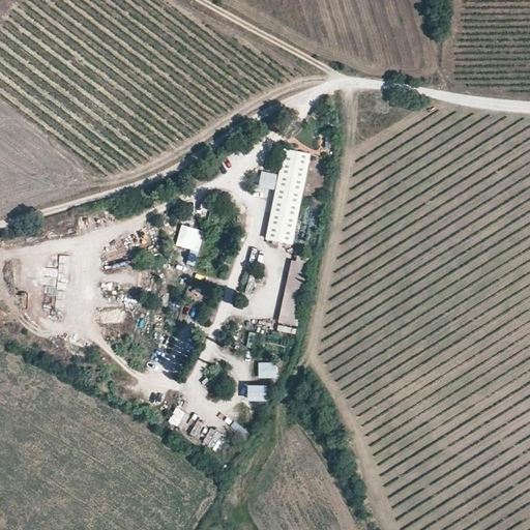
[(272,204),(298,208),(308,155),(284,151),(272,204)]
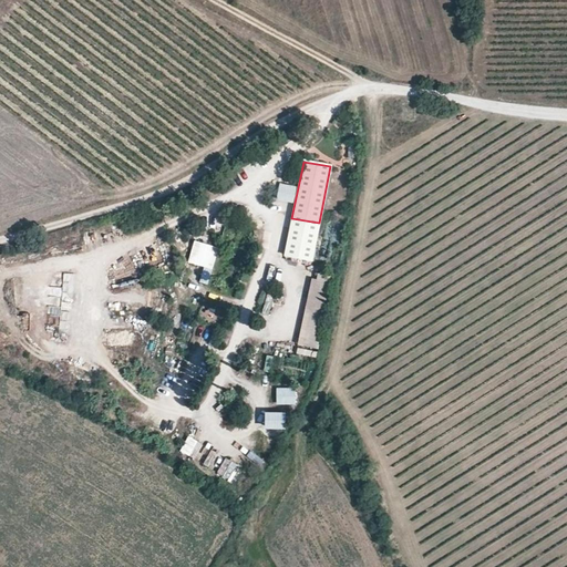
[(292,203),(295,186),(279,184),(277,202),(292,203)]
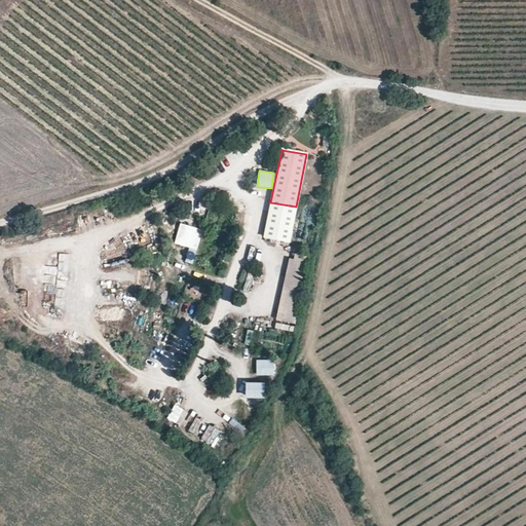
[(289,245),(296,207),(270,202),(263,240),(289,245)]
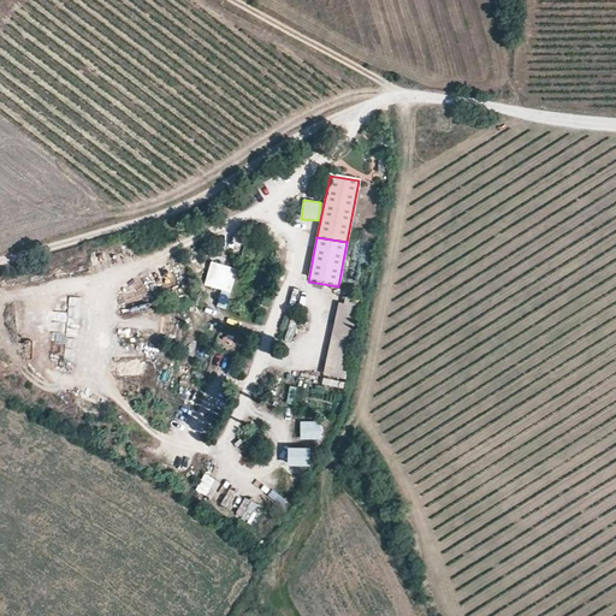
[(231,294),(238,270),(212,262),(205,285),(231,294)]
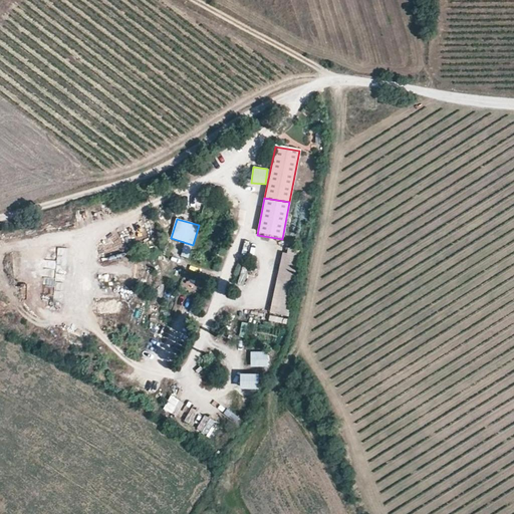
[(285,248),(270,313),(286,317),(301,252),(285,248)]
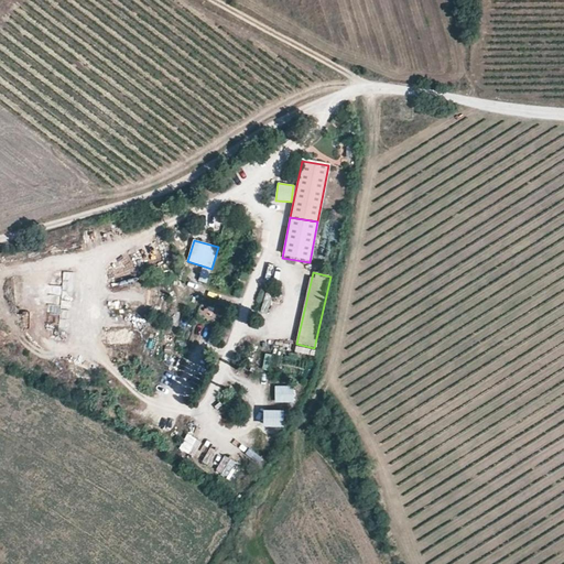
[(266,294),(262,311),(273,313),(277,296),(266,294)]
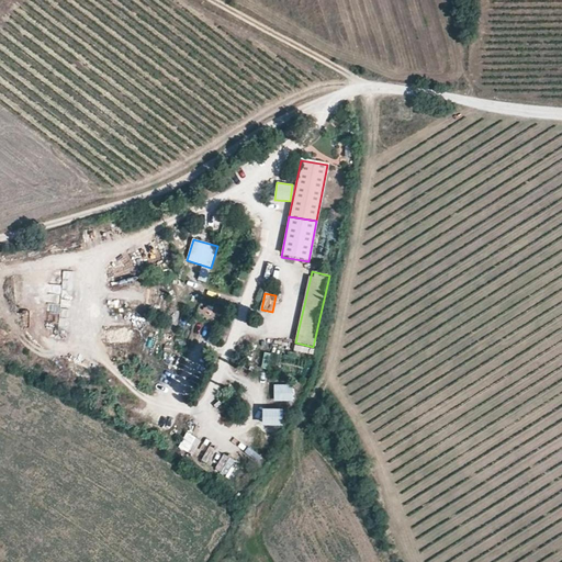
[(313,356),(314,349),(295,346),(294,352),(313,356)]
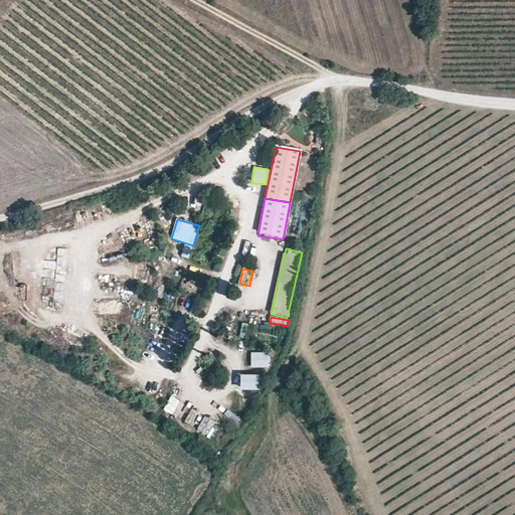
[(240,324),(241,338),(248,337),(247,324),(240,324)]
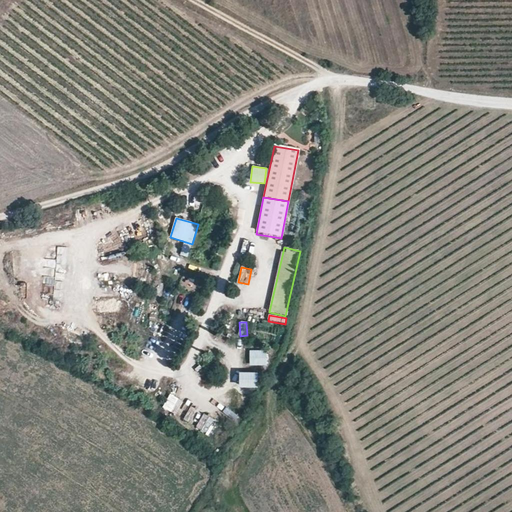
[(272,352),(250,351),(250,366),(272,366),(272,352)]
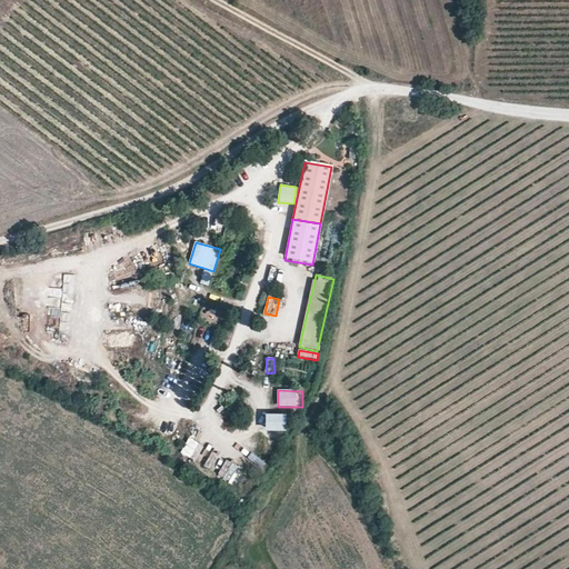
[(267,433),(288,432),(287,415),(266,416),(267,433)]
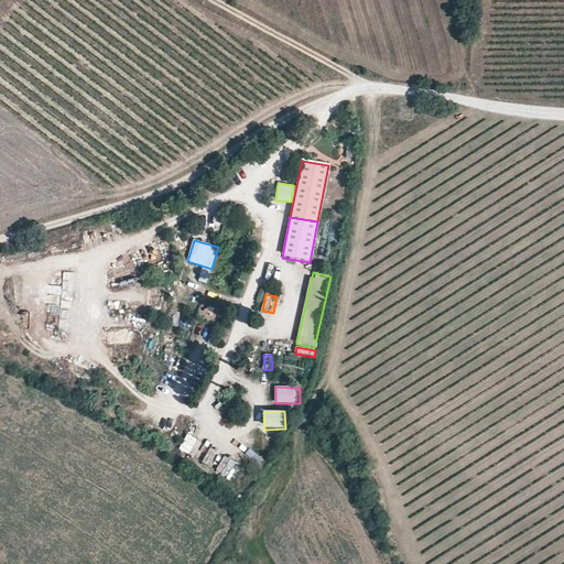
[(187,434),(179,449),(194,457),(203,442),(187,434)]
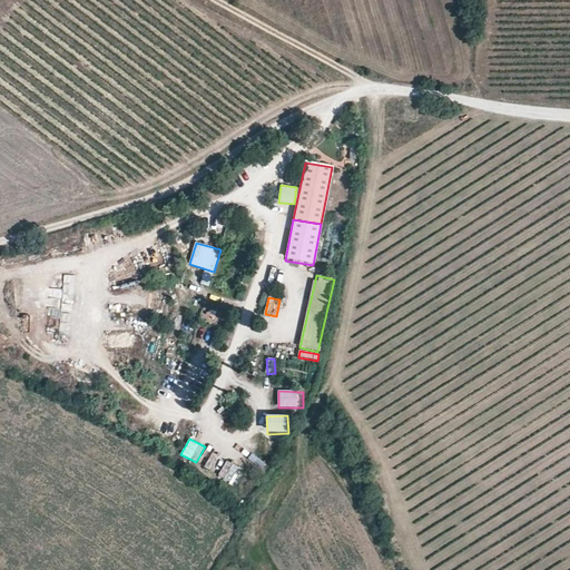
[(205,469),(217,473),(223,460),(210,455),(205,469)]
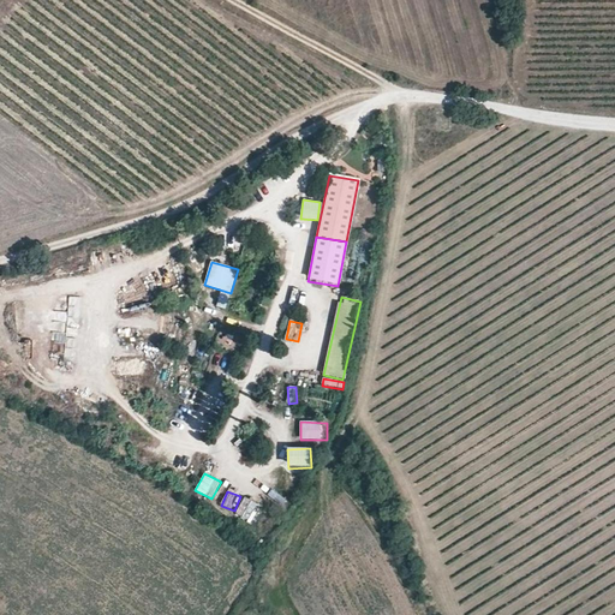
[(250,523),(261,507),(245,497),(234,512),(250,523)]
